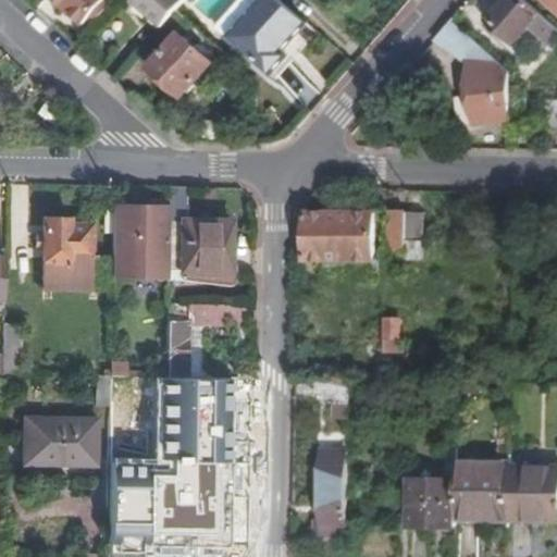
[(58,0),(91,29),(116,0),(115,0),(58,0)]
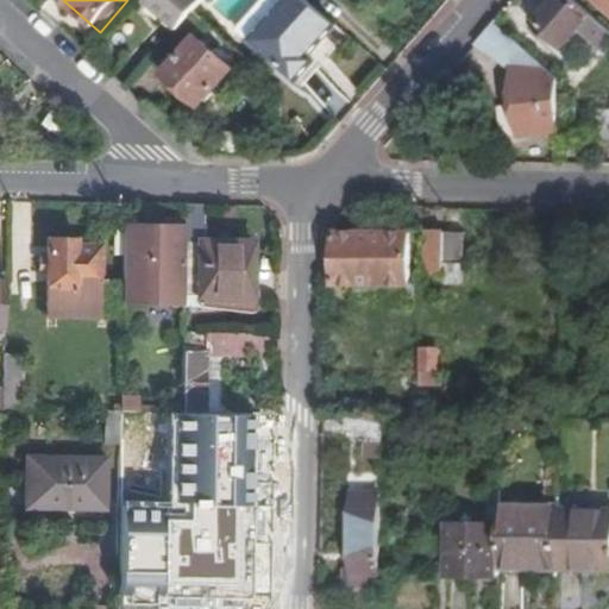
[(146,0),(145,2),(177,31),(195,11),(203,0),(146,0)]
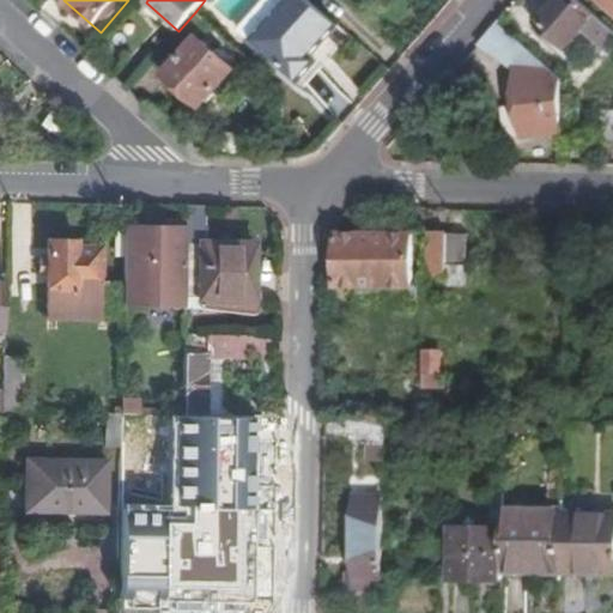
[(340,28),(308,0),(287,0),(250,42),(299,86),(321,62),(311,55),(320,46),(322,48),(340,28)]
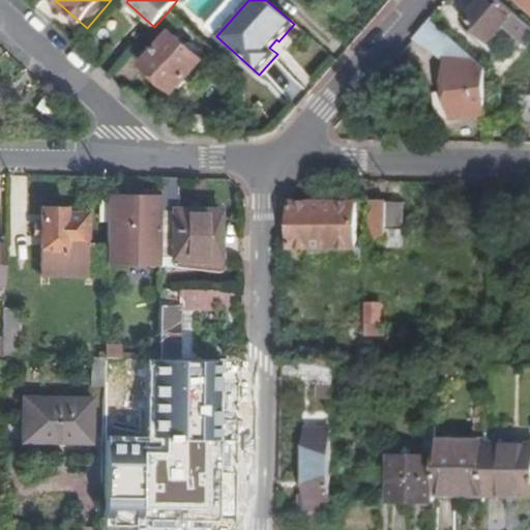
[(516,16),(498,0),(479,0),(463,21),(490,45),(516,16)]
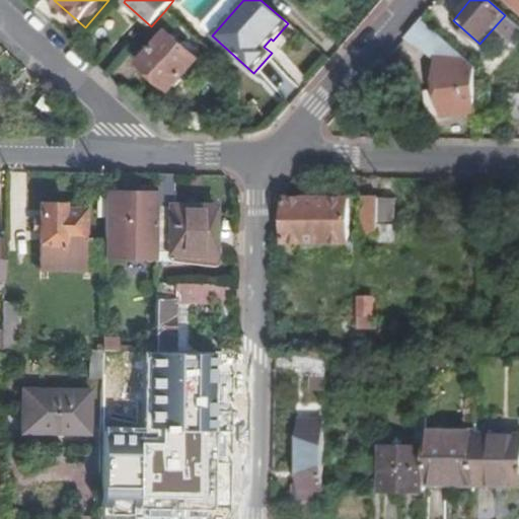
[(518,0),(492,0),(518,23),(518,0)]
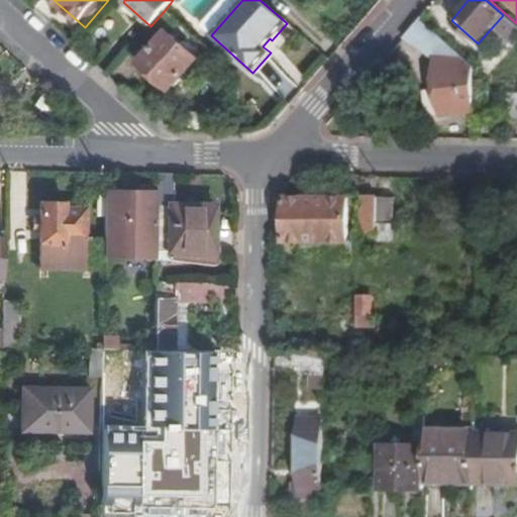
[(169,32),(180,21),(166,9),(150,26),(128,52),(171,89),(197,58),(169,32)]
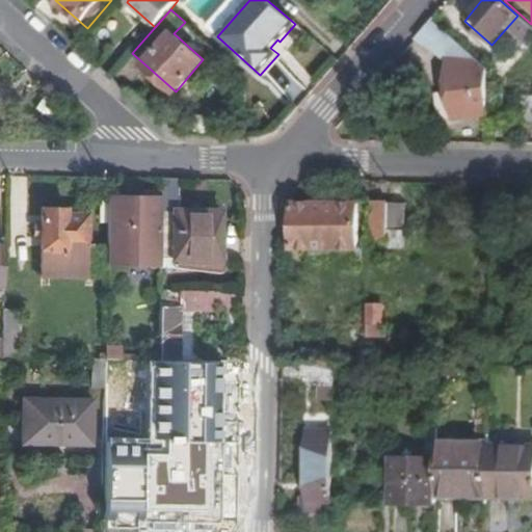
[(486,121),(486,86),(486,68),(432,21),(417,38),(457,74),(458,120),(486,121)]
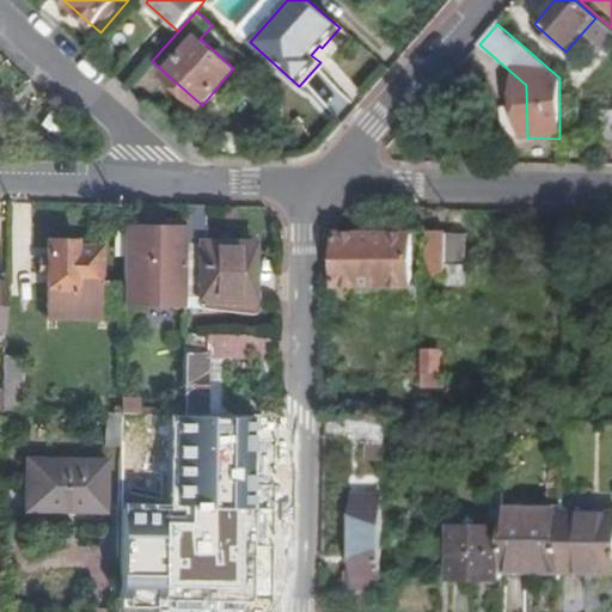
[(560,139),(560,140),(580,140),(579,99),(560,99),(560,139)]
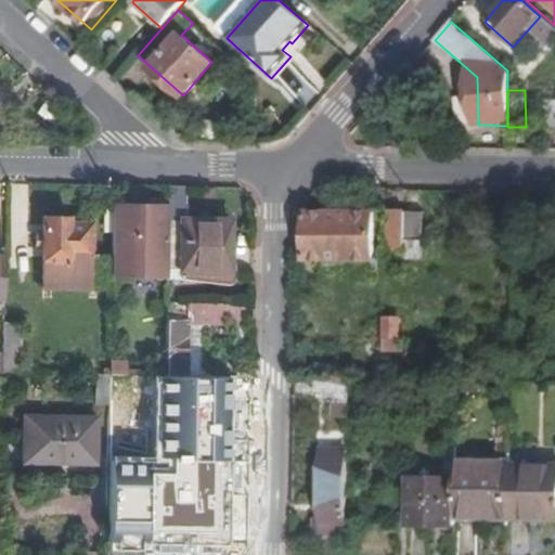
[(554,102),(537,103),(537,128),(554,127),(554,102)]
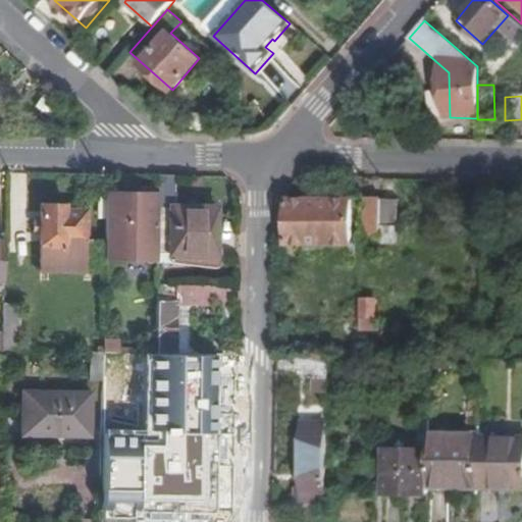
[(157,195),(156,257),(166,257),(166,267),(188,267),(188,257),(215,257),(215,207),(173,206),(174,176),(157,175),(157,195)]
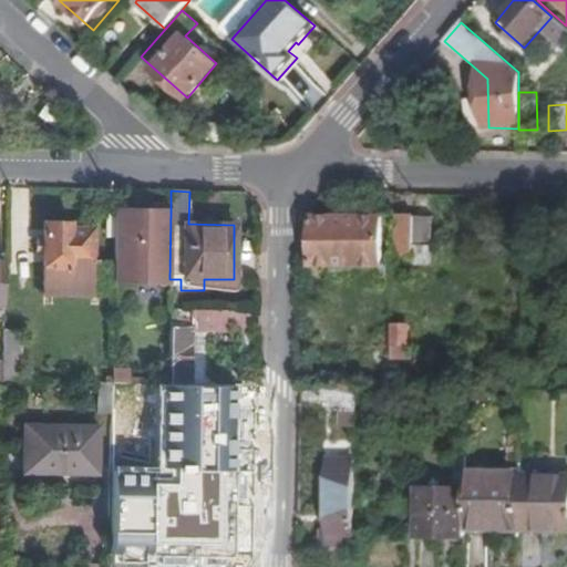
[(171,212),(116,210),(114,278),(169,279),(171,212)]
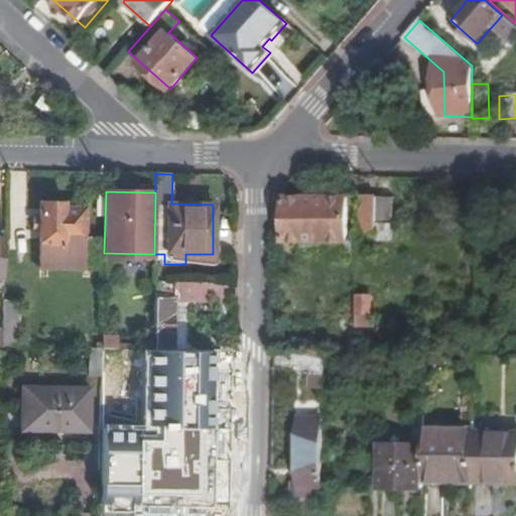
[(378,223),(378,199),(378,197),(363,197),(363,232),(377,232),(378,223)]
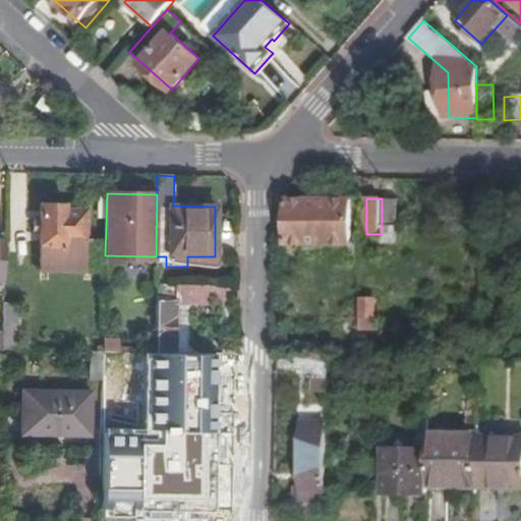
[(351,200),(287,199),(287,244),(351,244),(351,200)]
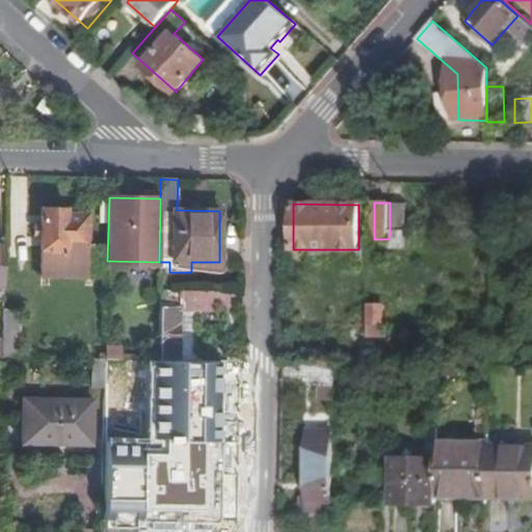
[(407,205),(390,205),(390,230),(405,231),(407,205)]
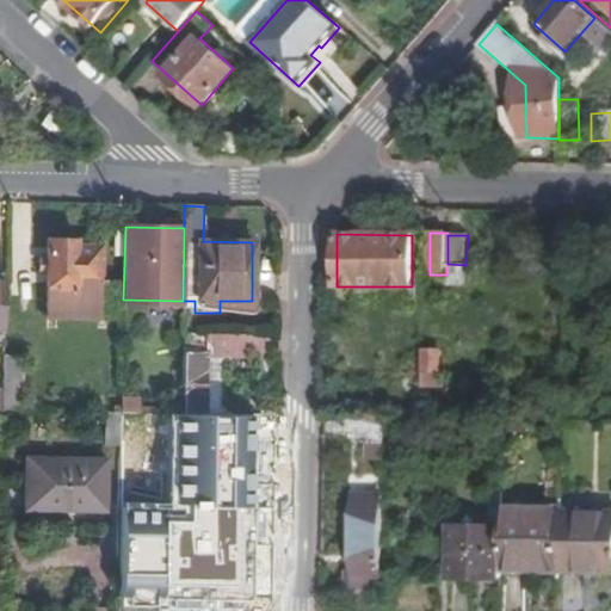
[(45,261),(45,273),(45,319),(99,320),(99,247),(75,247),(74,241),(45,241),(45,261)]
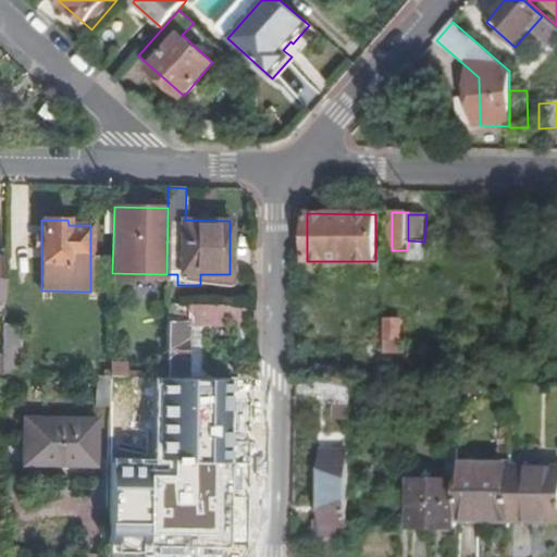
[(186,320),(186,304),(166,302),(165,319),(186,320)]
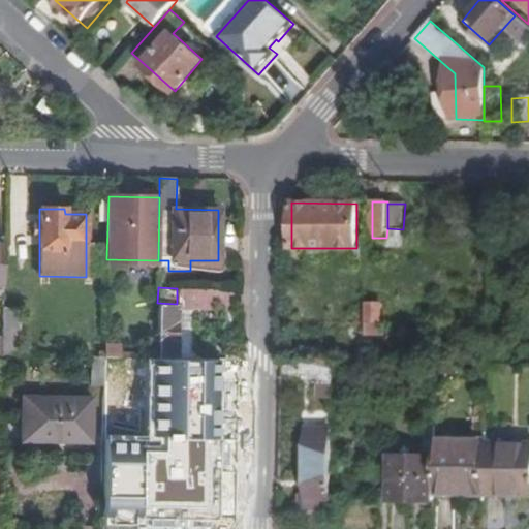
[(381,303),(366,303),(366,322),(381,323),(381,303)]
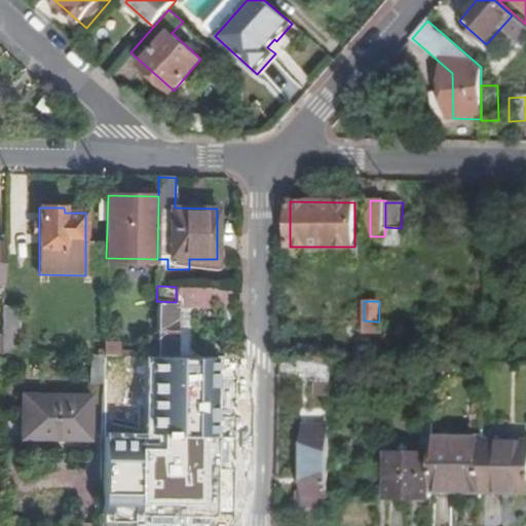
[(156,305),(155,355),(175,357),(176,306),(156,305)]
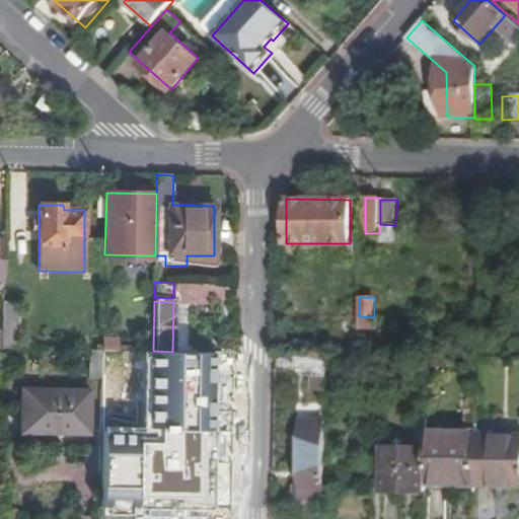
[(186,302),(173,302),(172,352),(184,352),(186,302)]
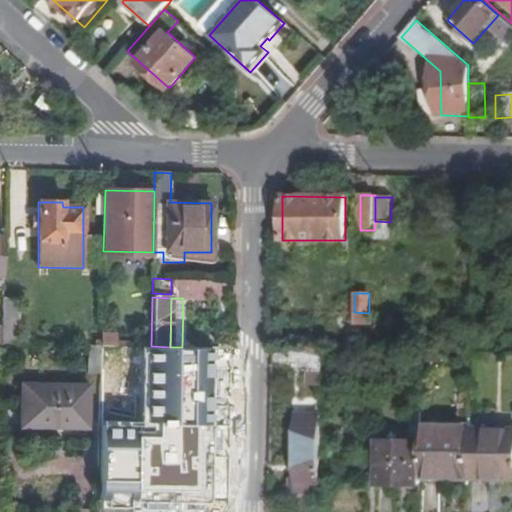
[(1,344),(18,344),(18,300),(2,300),(2,327),(1,344)]
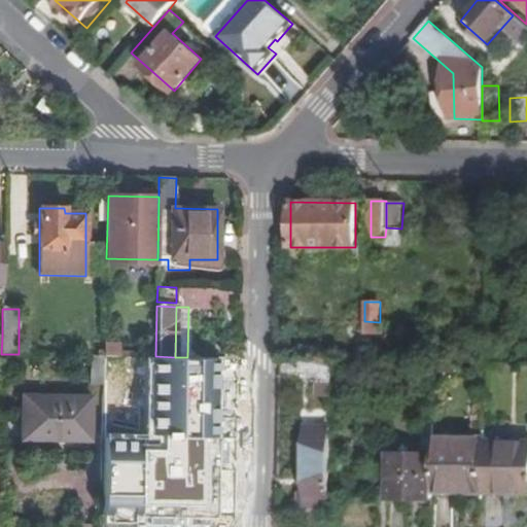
[(105,355),(91,355),(91,385),(104,385),(105,355)]
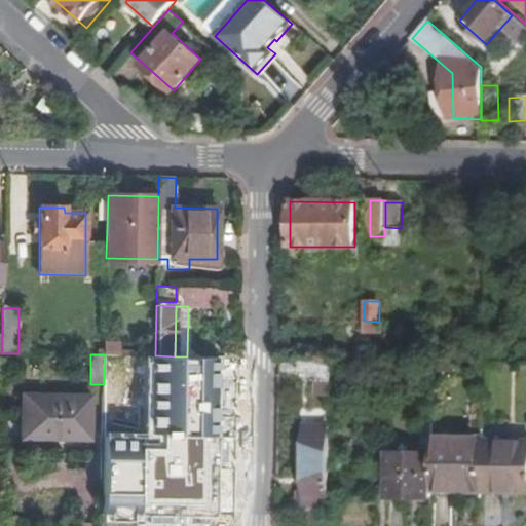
[(104,384),(104,399),(133,399),(133,407),(214,408),(214,371),(133,370),(133,382),(121,382),(121,355),(105,354),(104,384)]
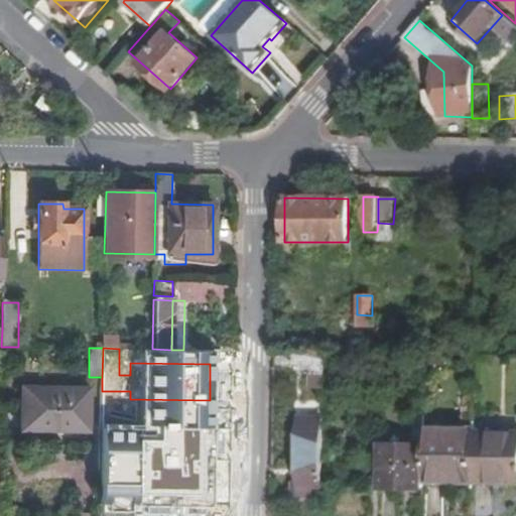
[(325,374),(325,352),(293,351),(293,367),(301,368),(301,374),(310,374),(325,374)]
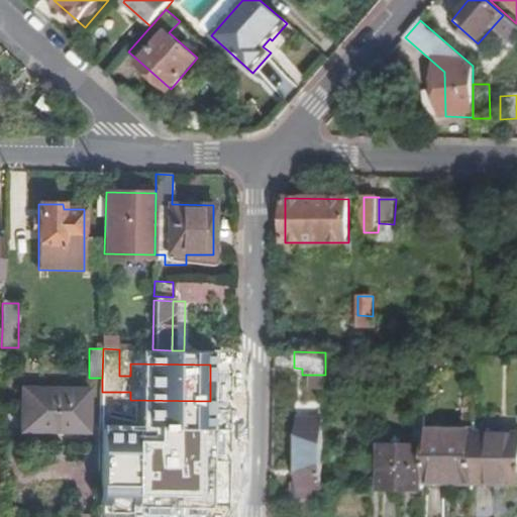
[(325,375),(311,375),(311,390),(324,390),(325,375)]
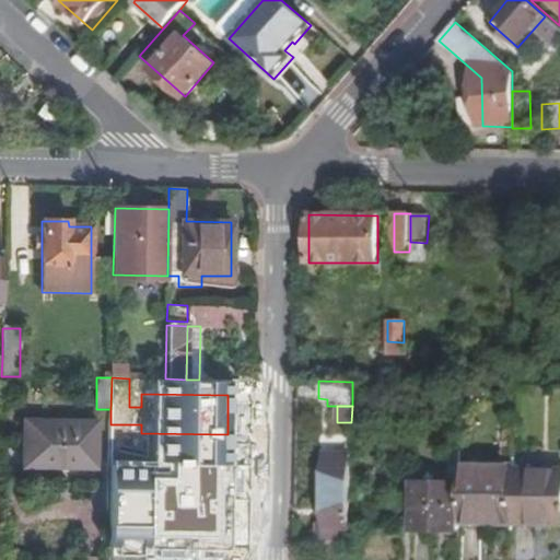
[(95,423),(23,422),(23,467),(55,467),(56,464),(94,464),(95,423)]
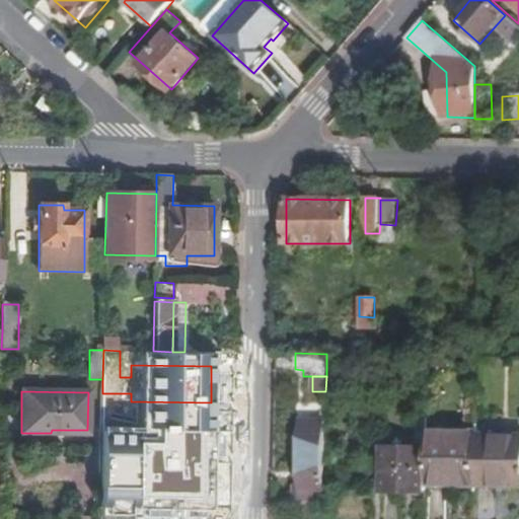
[(324,492),(325,413),(302,412),(302,479),(295,478),(295,491),(324,492)]
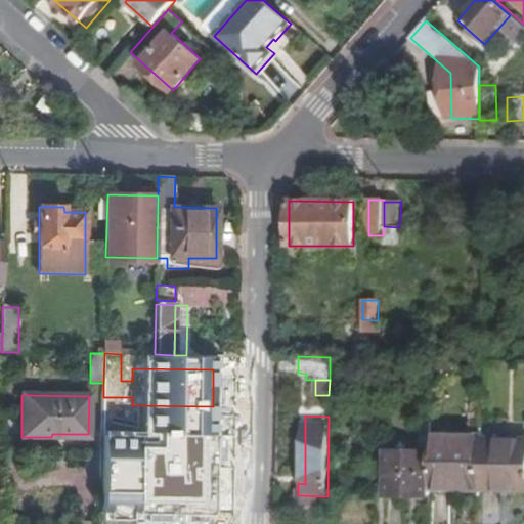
[(430,451),(430,490),(481,490),(482,438),(482,436),(431,436),(430,451)]
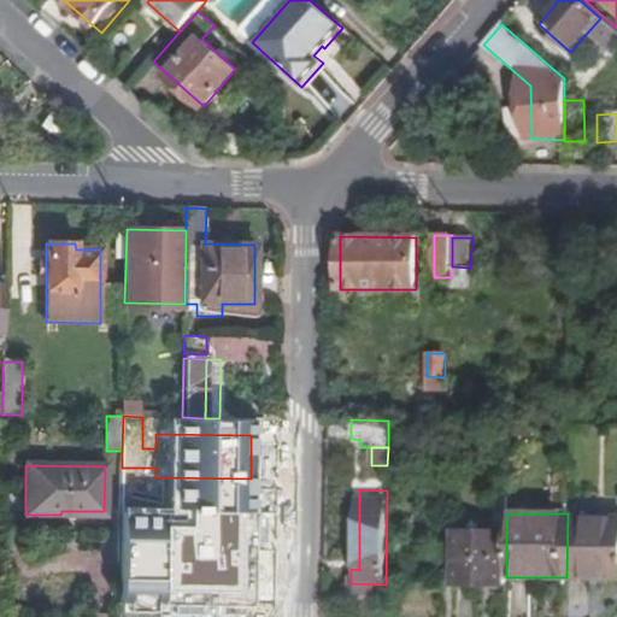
[(616,516),(568,516),(566,577),(616,577),(616,516)]
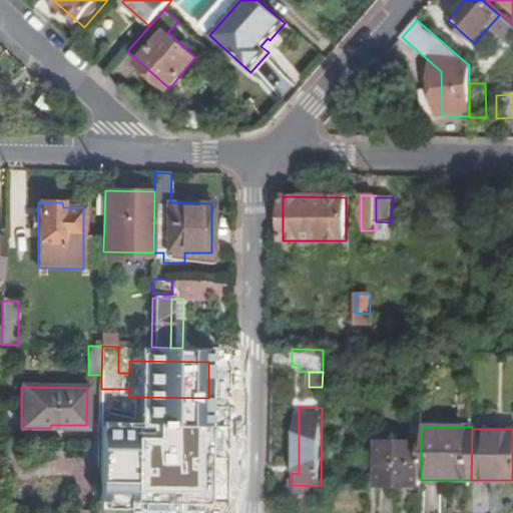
[(421,480),(421,442),(377,442),(377,486),(421,487),(421,480)]
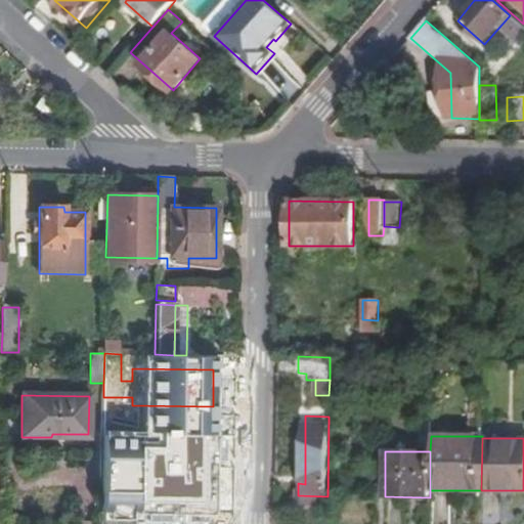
[(101,494),(101,519),(130,519),(130,494),(101,494)]
